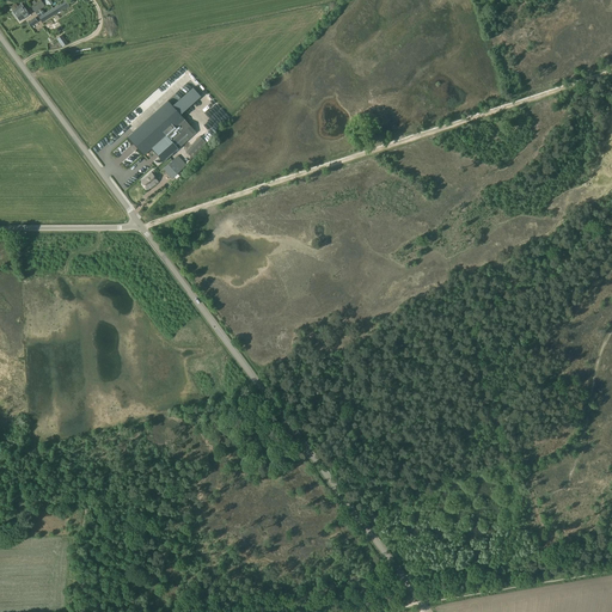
[(42,23),(69,5),(66,0),(38,18),(42,23)]
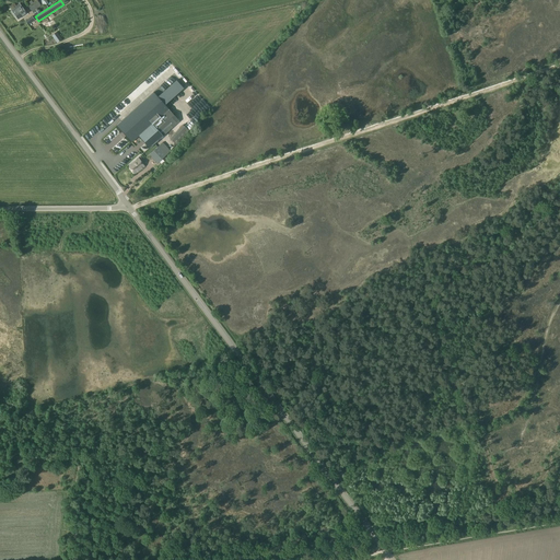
[(32,11),(41,6),(38,1),(28,7),(32,11)]
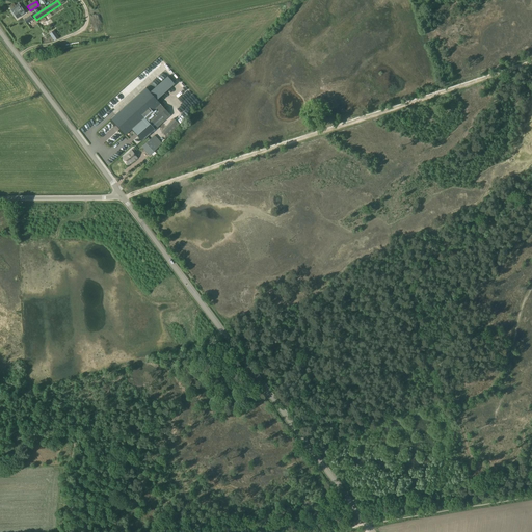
[(18,19),(25,12),(18,3),(10,9),(18,19)]
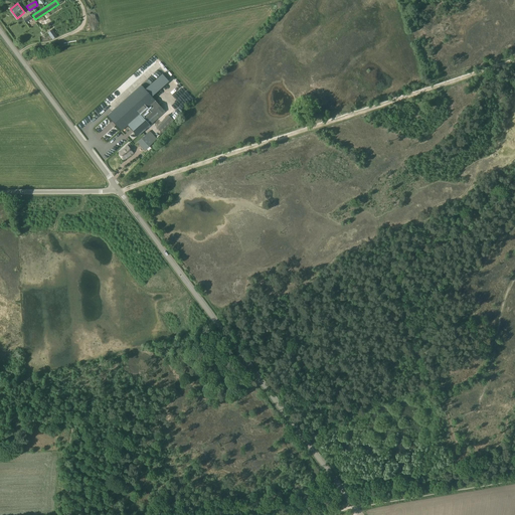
[(52,29),(47,32),(52,39),(56,36),(52,29)]
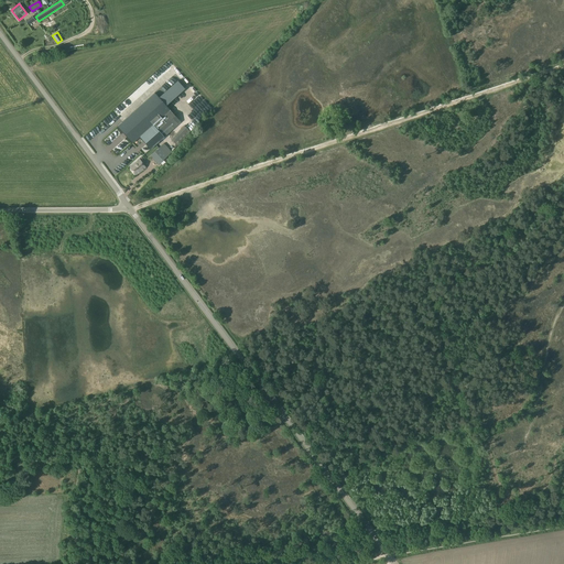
[(151,149),(181,122),(154,94),(118,127),(132,143),(140,137),(151,149)]
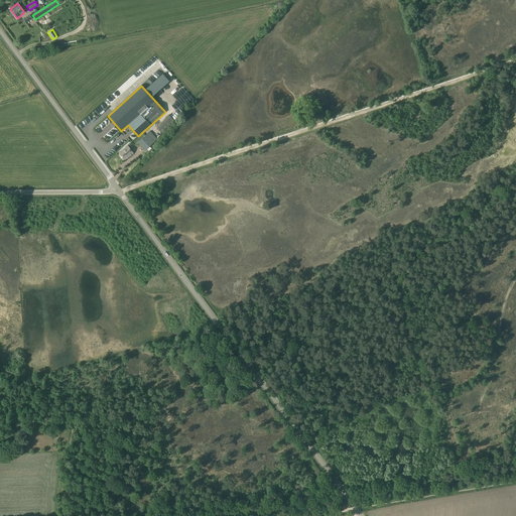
[(163,132),(173,120),(167,115),(156,125),(163,132)]
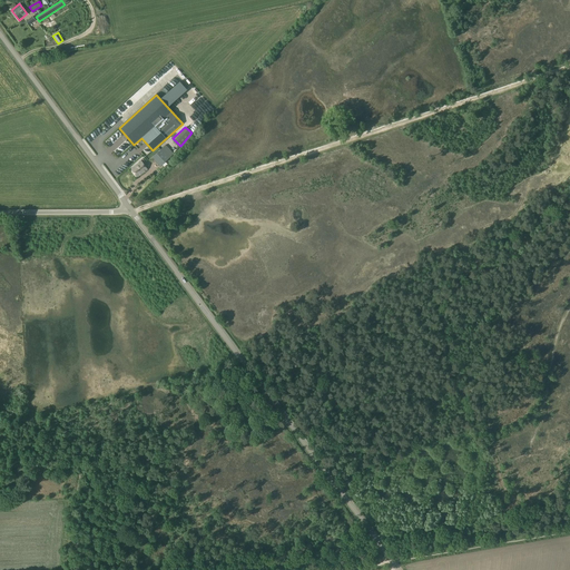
[(126,139),(119,146),(121,148),(128,141),(126,139)]
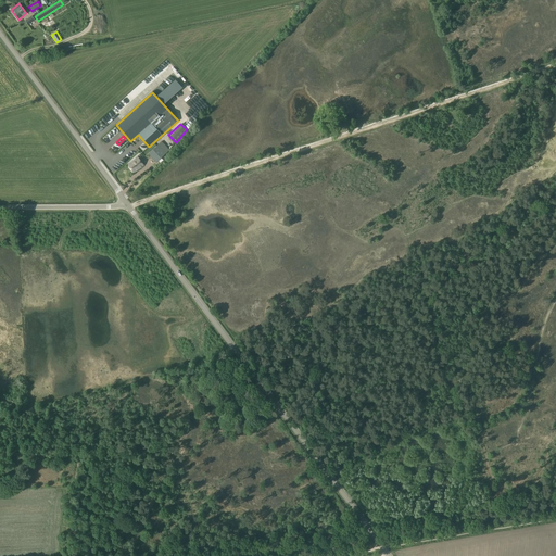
[(155,162),(168,150),(161,141),(148,152),(155,162)]
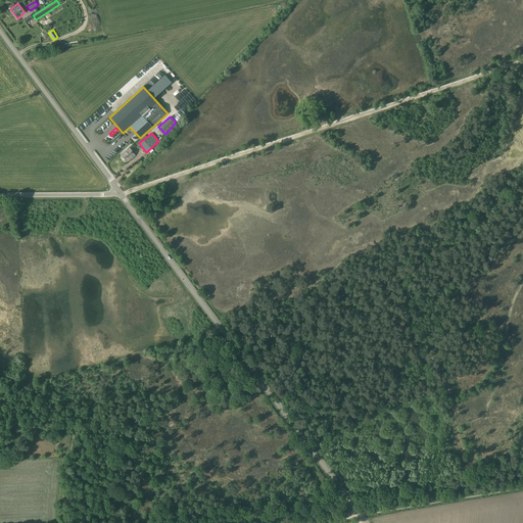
[(126,162),(135,156),(130,148),(121,155),(126,162)]
